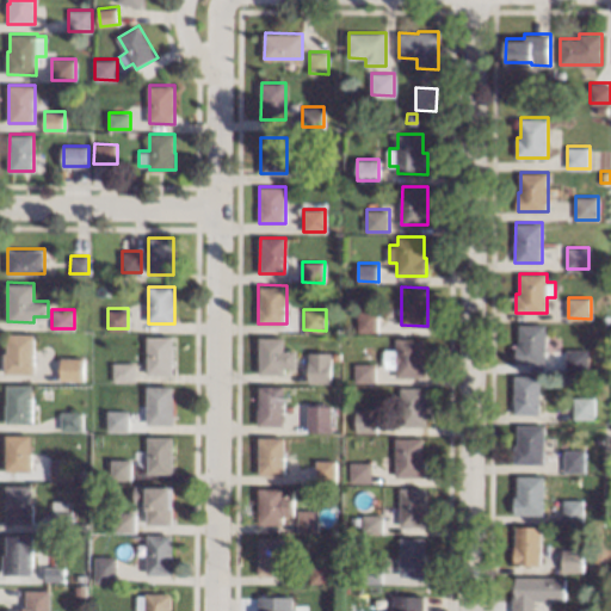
[(377,331),(358,331),(358,309),(377,309),(377,331)]
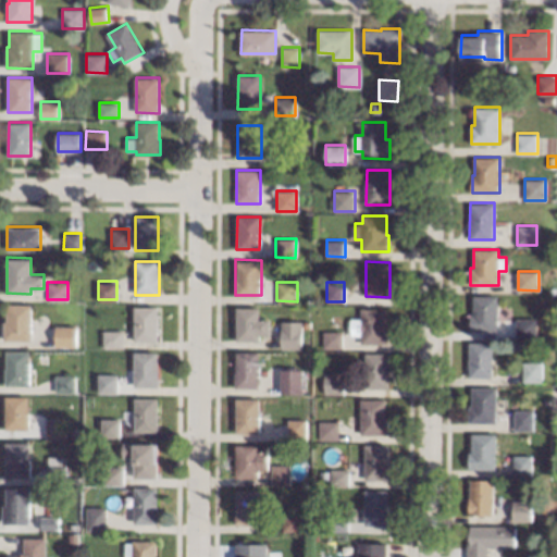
[(498,331),(471,331),(471,313),(473,313),(473,294),(498,294),(498,331)]
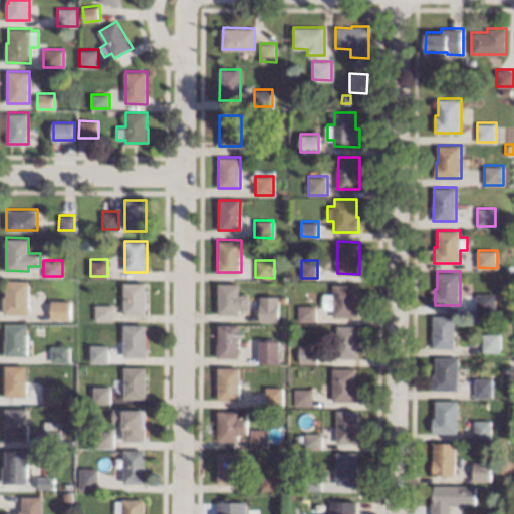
[(28,314),(3,314),(3,296),(5,296),(5,279),(28,279),(28,314)]
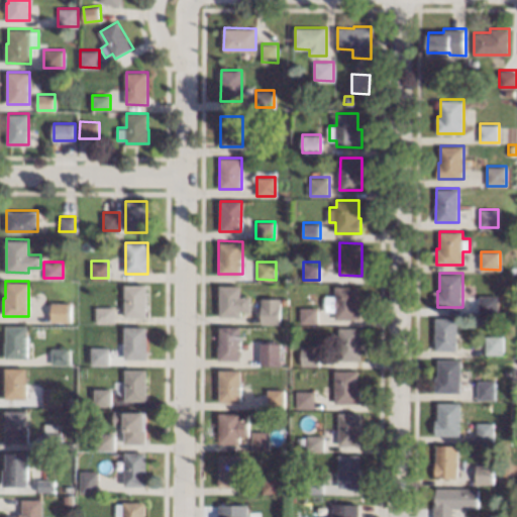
[(146,316),(123,316),(123,283),(146,283),(146,316)]
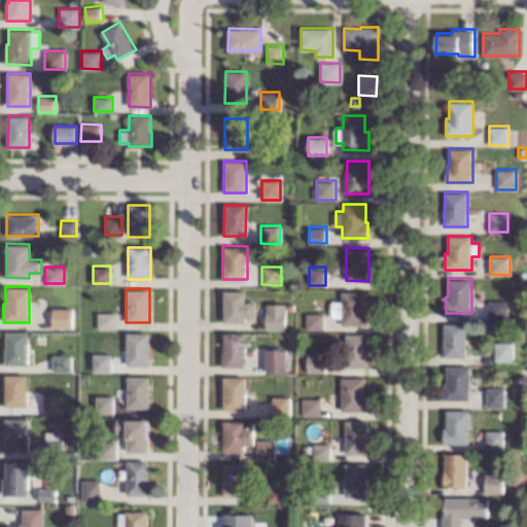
[(245,302),(254,302),(254,317),(245,317),(245,320),(223,320),(223,289),(246,289),(245,302)]
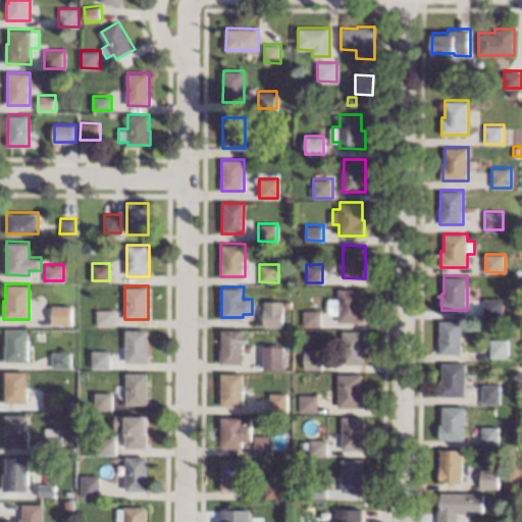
[(361,306),(365,306),(365,322),(338,322),(338,314),(328,314),(328,298),(338,298),(338,289),(362,289),(361,306)]
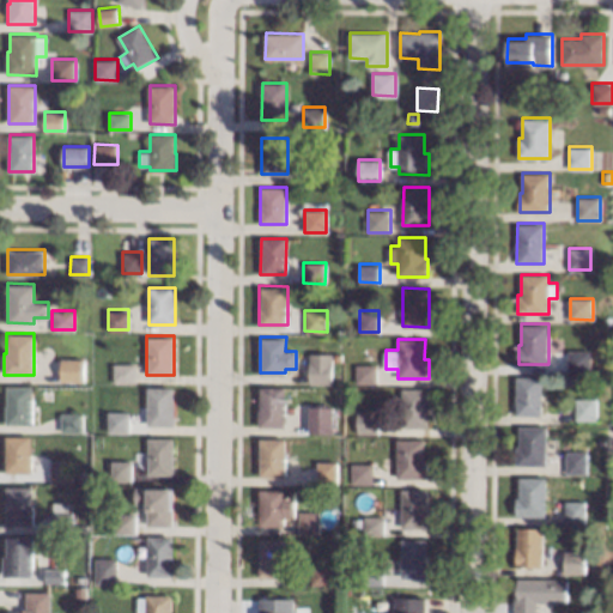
[(590,371),(568,371),(568,349),(590,349),(590,371)]
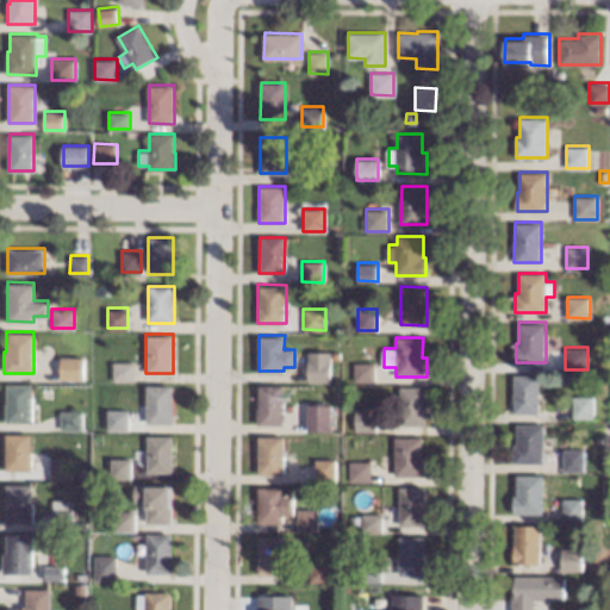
[(72,380),(49,379),(50,359),(73,359),(72,380)]
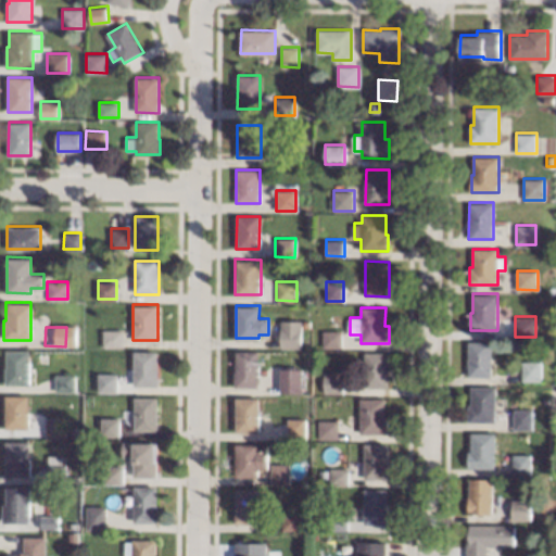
[(302,348),(282,346),(282,327),(302,327),(302,348)]
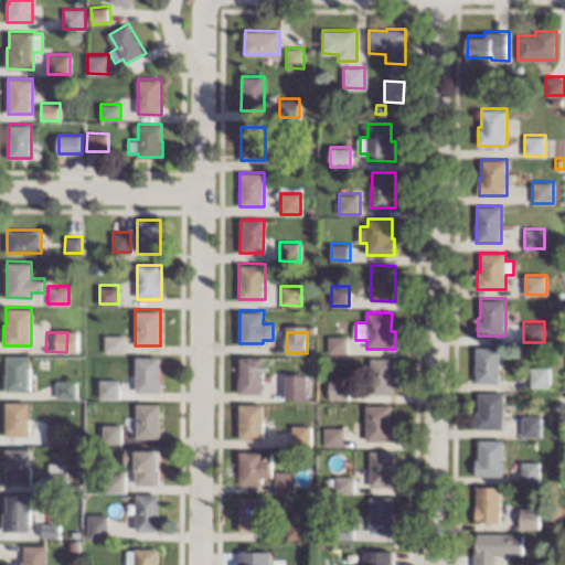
[(125,351),(105,351),(105,334),(125,334),(125,351)]
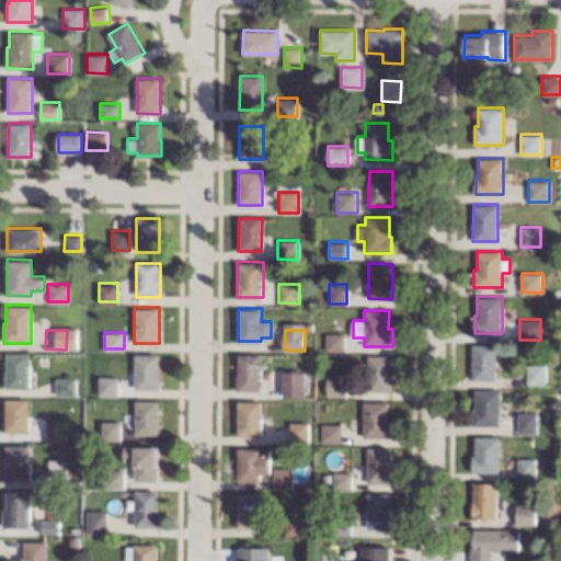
[(345,334),(345,351),(325,351),(325,333),(345,334)]
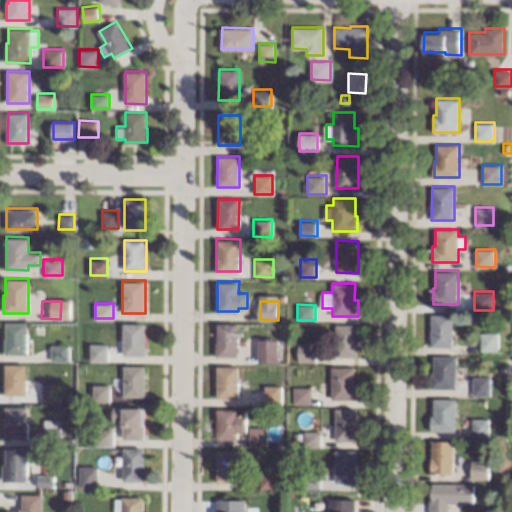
[(454,347),(431,346),(431,313),(454,314),(454,347)]
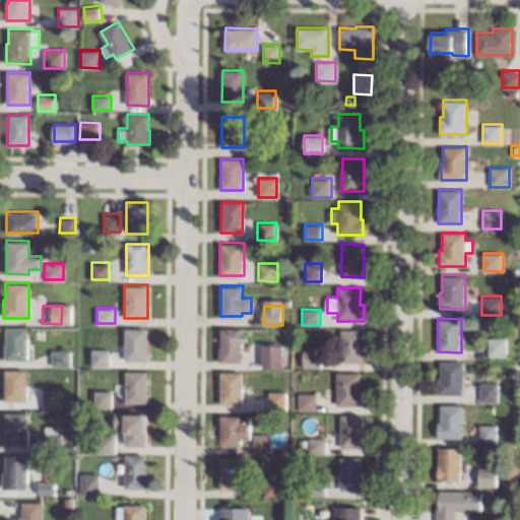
[(489,326),(478,326),(478,318),(489,318),(489,326)]
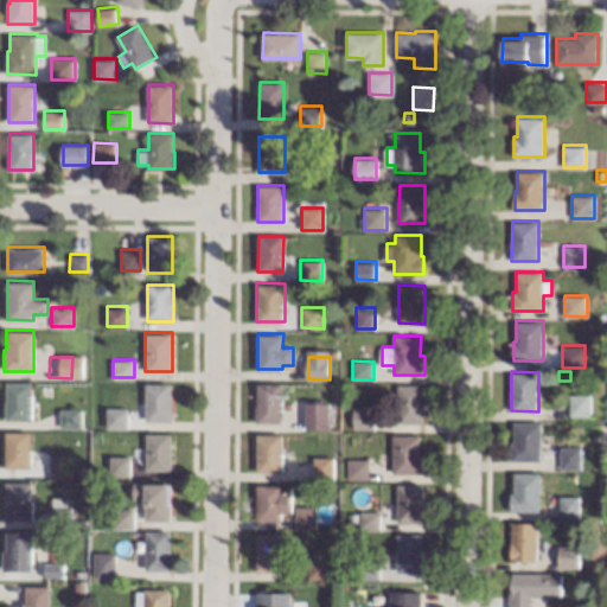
[(32,420),(7,420),(7,382),(32,382),(32,420)]
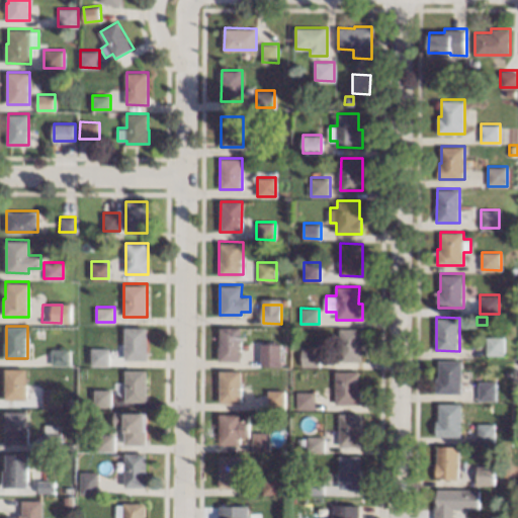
[(147,360),(123,360),(124,327),(147,327),(147,360)]
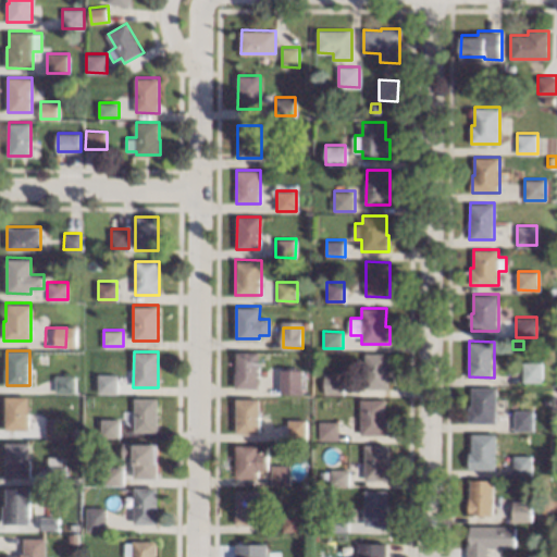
[(258,387),(234,386),(235,351),(258,351),(258,387)]
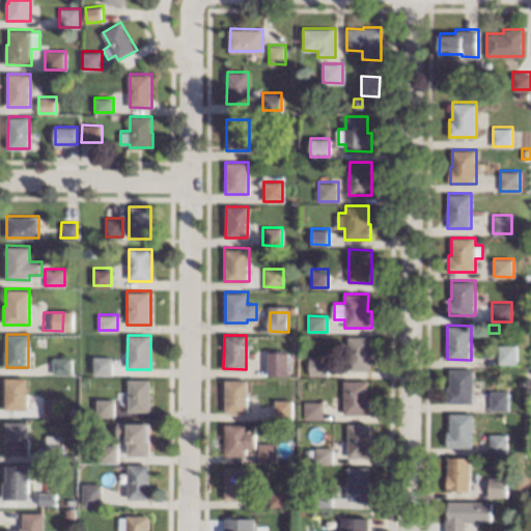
[(371,369),(347,369),(348,335),(371,335),(371,369)]
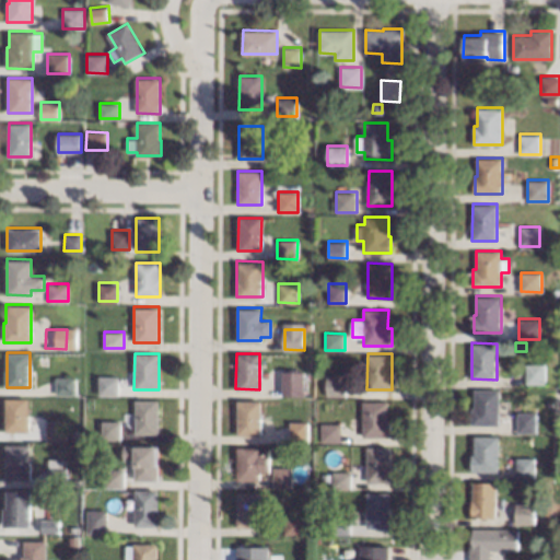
[(546,383),(526,383),(526,363),(546,363),(546,383)]
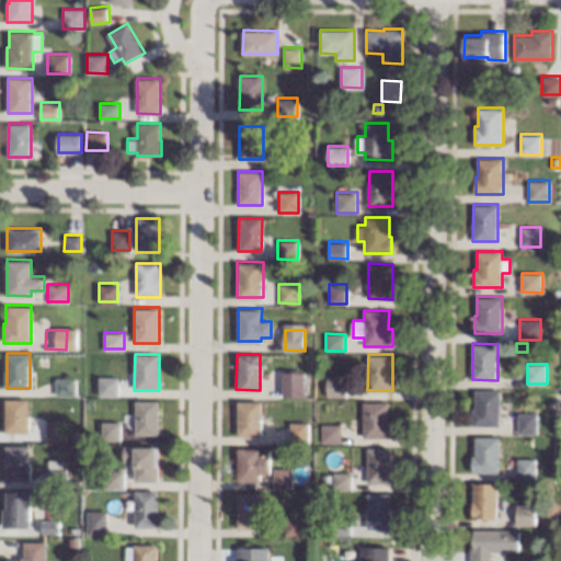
[(305,396),(283,396),(283,371),(305,371),(305,396)]
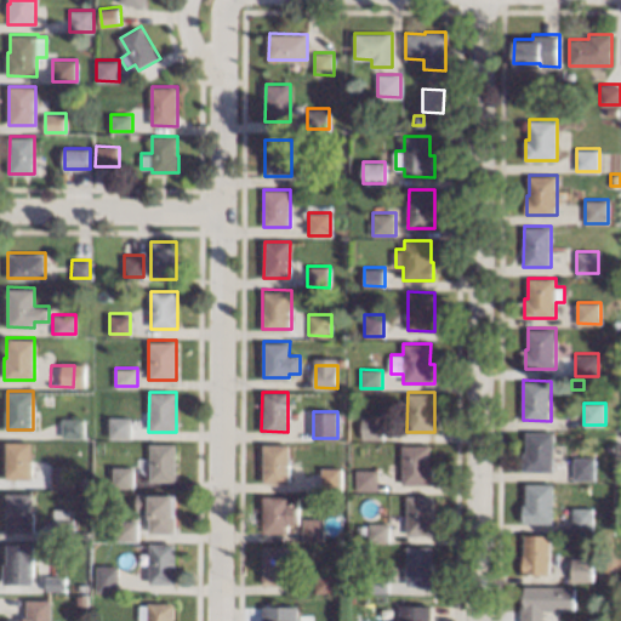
[(383,438),(362,438),(362,415),(383,415),(383,438)]
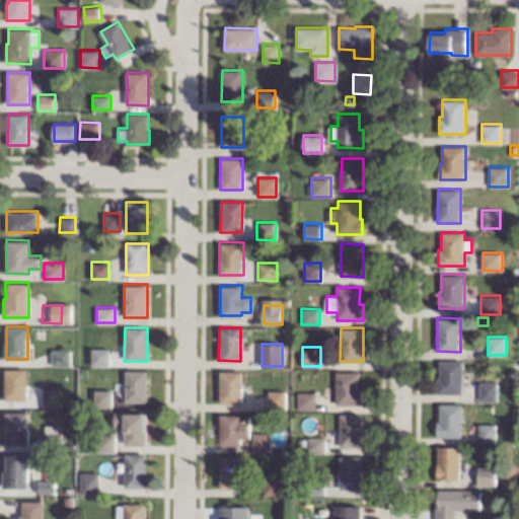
[(108,365),(90,365),(91,348),(108,348),(108,365)]
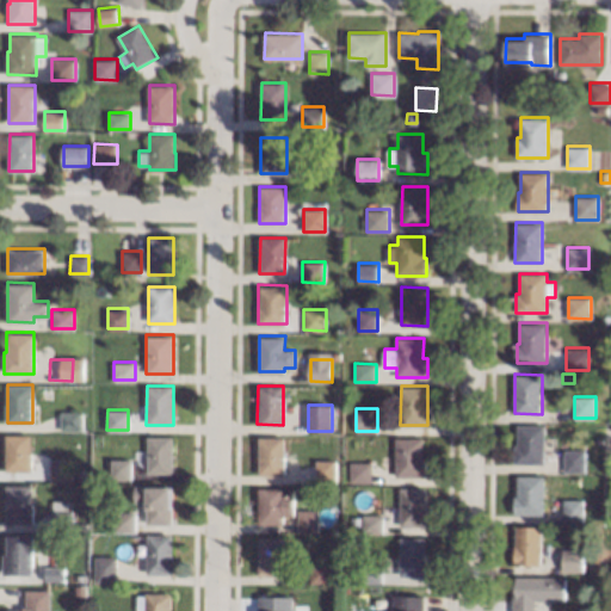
[(81,430),(60,430),(61,411),(82,411),(81,430)]
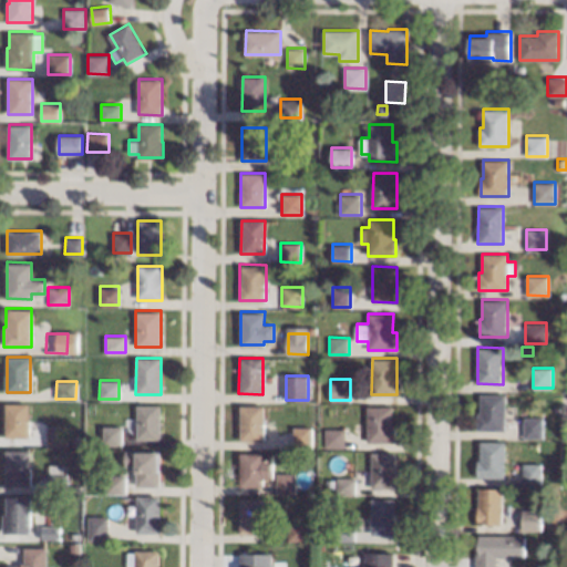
[(506,430),(476,430),(477,412),(481,412),(481,392),(506,392),(506,430)]
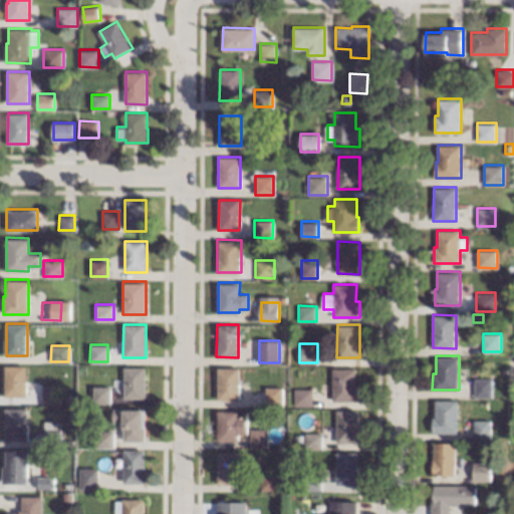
[(25,396),(5,396),(5,364),(25,364),(25,396)]
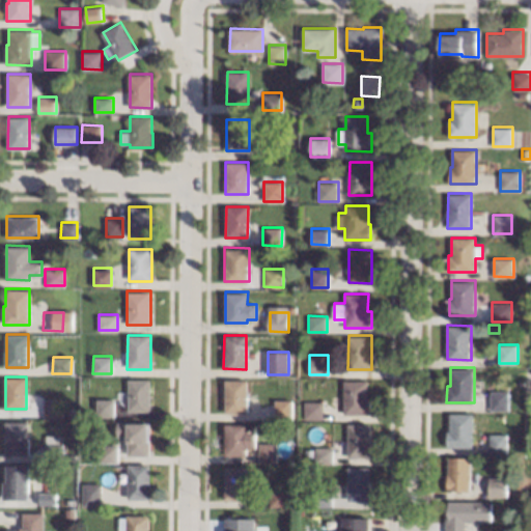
[(248,379),(248,412),(224,412),(224,378),(248,379)]
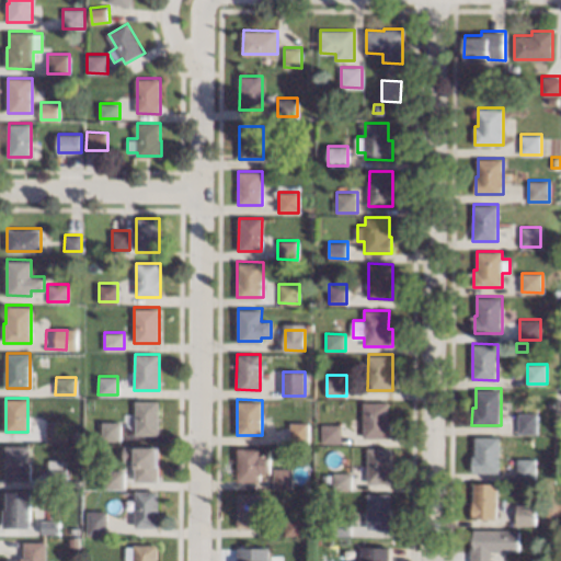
[(158,434),(136,434),(136,400),(159,400),(158,434)]
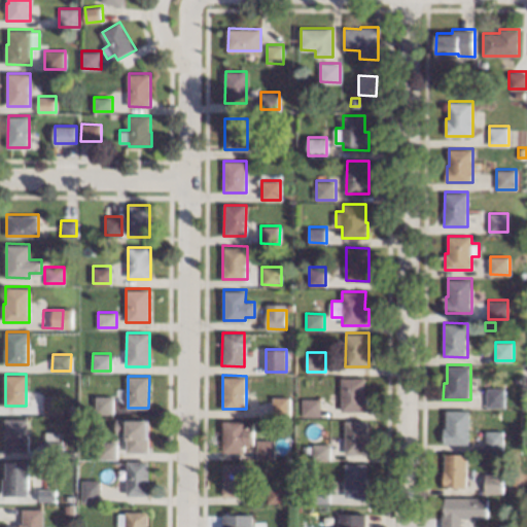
[(364,394),(367,394),(367,411),(341,411),(342,377),(365,378),(364,394)]
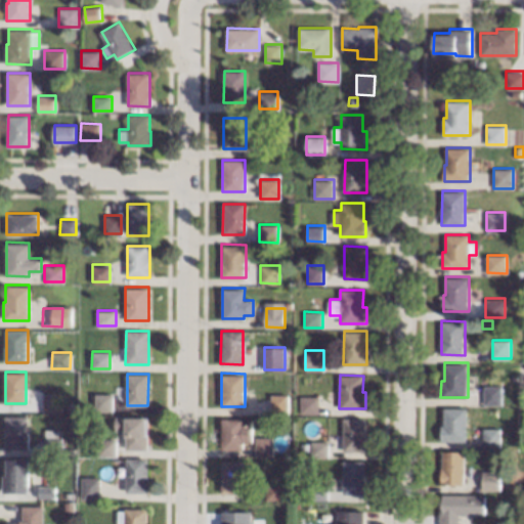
[(503,404),(484,404),(484,385),(503,385),(503,404)]
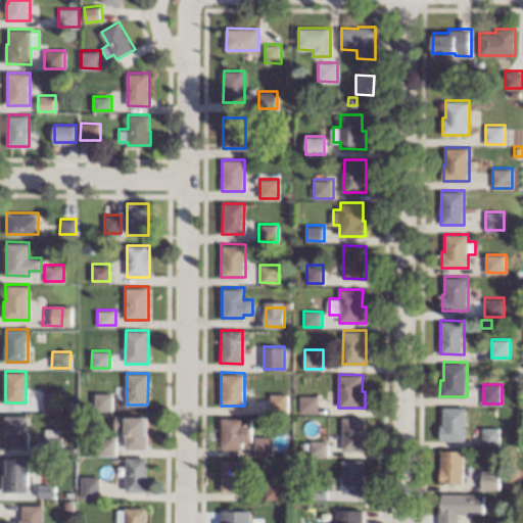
[(60,411),(42,411),(42,391),(60,391),(60,411)]
